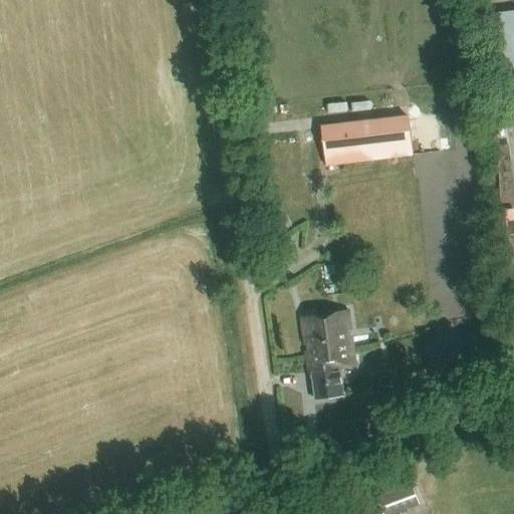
[(513,9),(488,13),(500,112),(502,112),(505,136),(513,134),(513,9)]
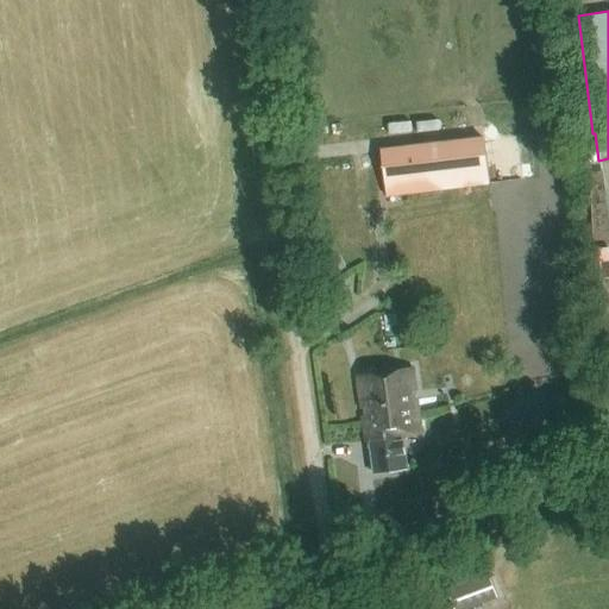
[(369,199),(489,184),(483,140),(364,156),(369,199)]
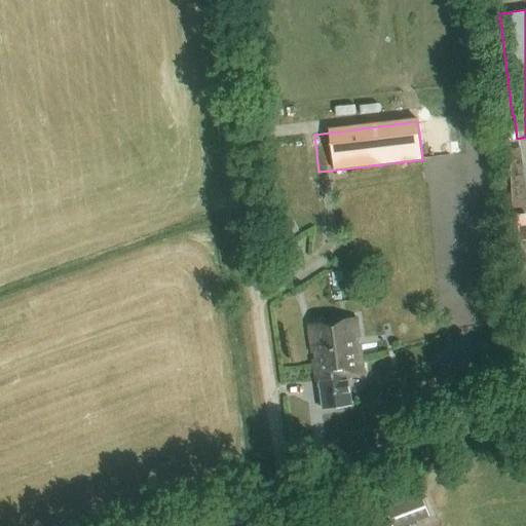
[(525,212),(512,214),(514,239),(525,237),(525,212)]
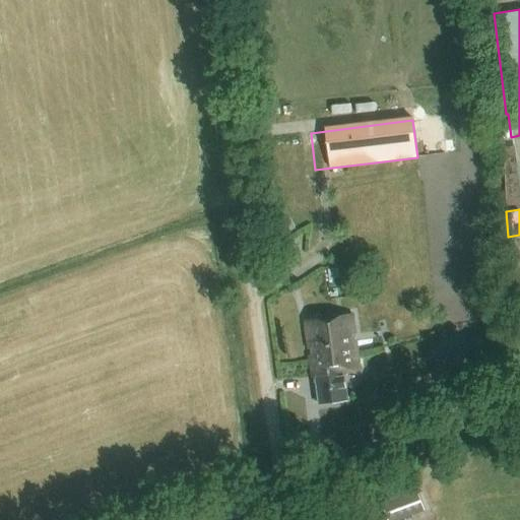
[(296,231),(287,217),(274,225),(282,239),(296,231)]
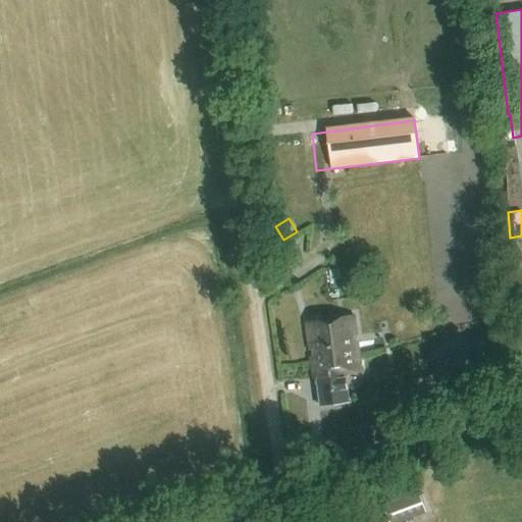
[(321,406),(349,403),(345,375),(362,373),(355,317),(305,323),(310,371),(312,371),(313,379),(318,379),(321,406)]
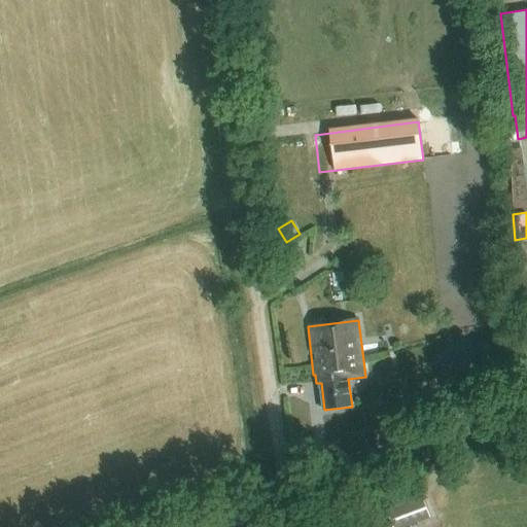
[(381,388),(393,385),(390,374),(378,378),(381,388)]
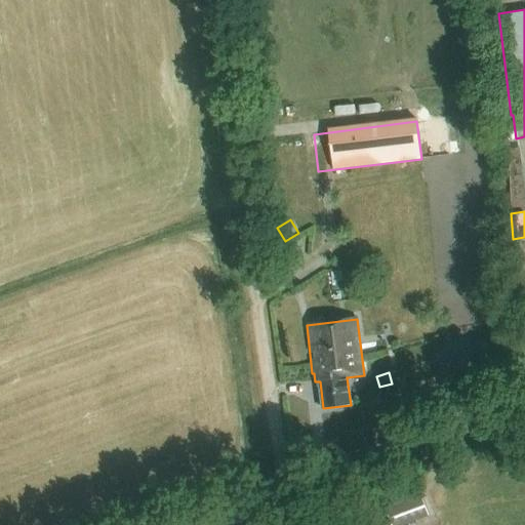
[(401,524),(429,515),(420,492),(386,506),(392,524),(401,524)]
